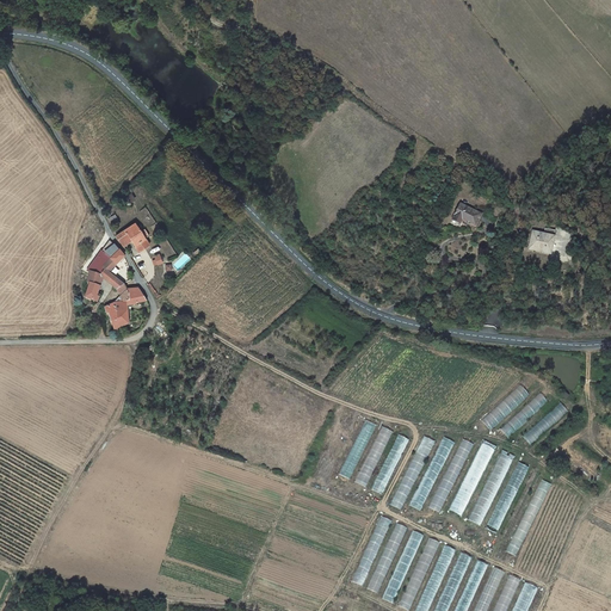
[(460,207),(452,223),(462,227),(463,222),(476,228),(482,215),(460,207)]
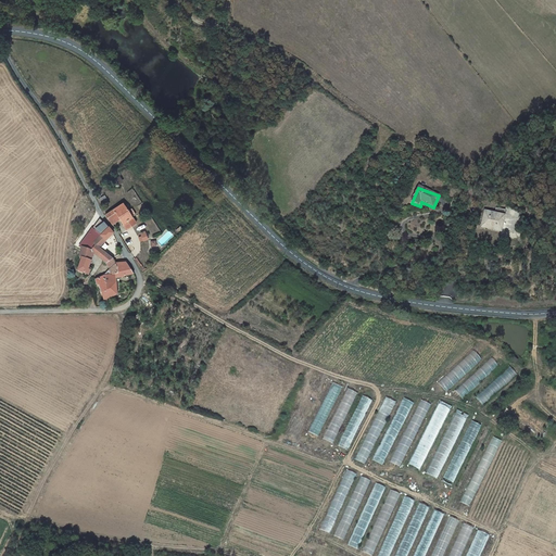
[(125,205),(106,215),(113,226),(122,222),(126,230),(136,225),(125,205)]
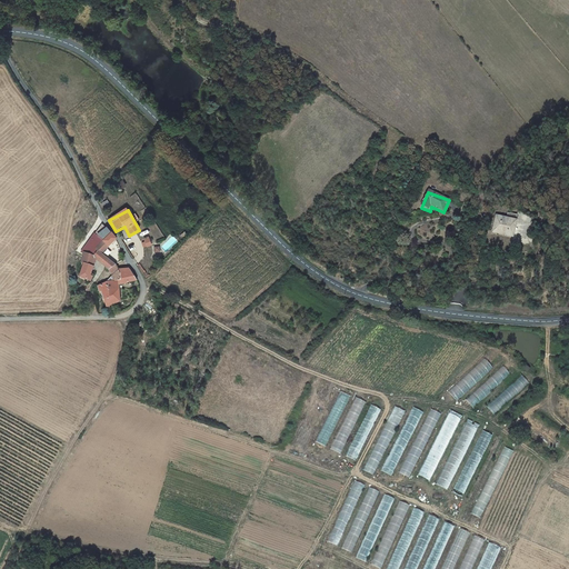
[(515,238),(520,218),(511,215),(509,220),(497,217),(493,233),(515,238)]
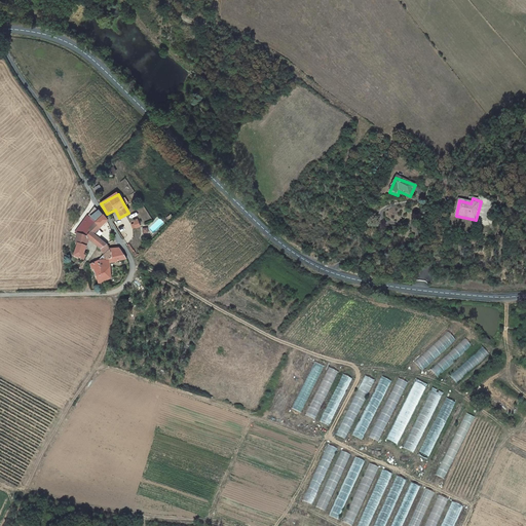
[(95,219),(100,212),(96,205),(88,215),(95,219)]
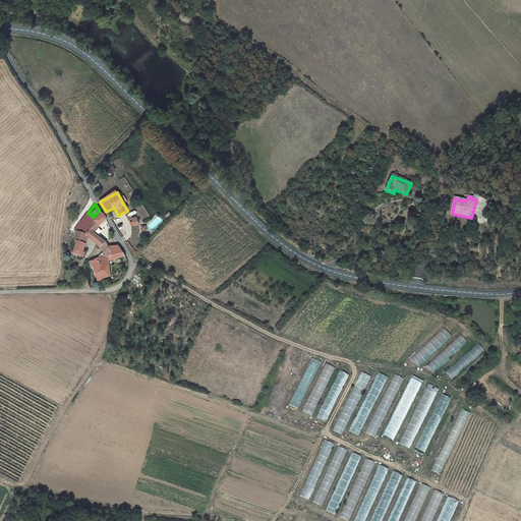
[(97,230),(107,219),(105,216),(99,210),(94,217),(93,218),(94,220),(88,225),(89,227),(87,230),(88,231),(85,234),(76,231),(75,239),(76,239),(75,243),(77,243),(74,253),(77,255),(77,257),(78,257),(80,256),(83,257),(84,253),(83,252),(90,238),(99,244),(103,246),(108,241),(97,232),(97,230)]
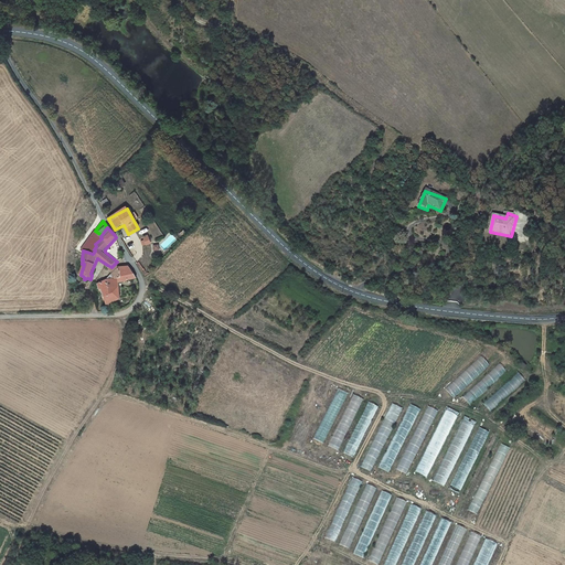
[(95,244),(102,238),(100,236),(102,235),(95,231),(81,249),(83,251),(93,254),(95,251),(94,249),(96,246),(95,244)]
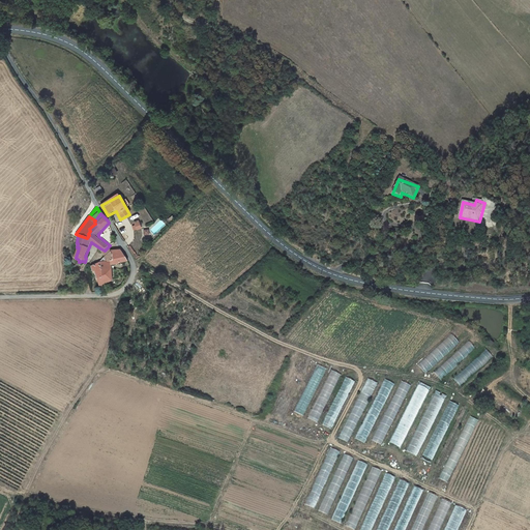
[(139,221),(134,224),(136,226),(133,227),(135,230),(137,229),(138,231),(143,228),(139,221)]
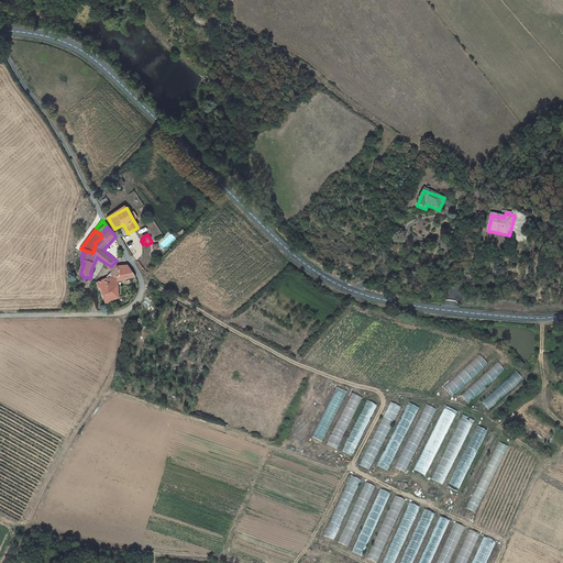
[(114,272),(109,277),(98,283),(101,291),(103,290),(109,306),(119,304),(118,301),(121,299),(119,282),(134,277),(127,264),(119,265),(114,272)]
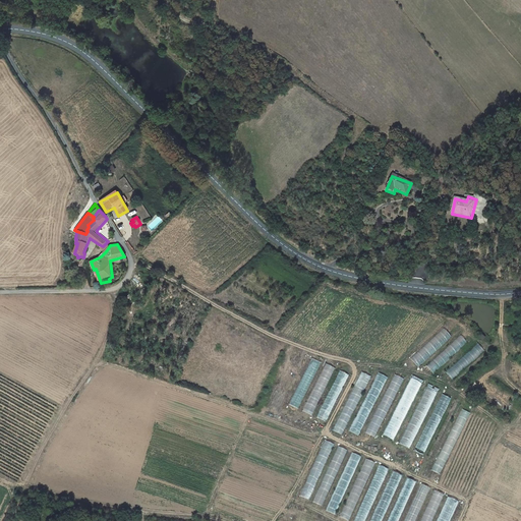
[(417,367),(451,338),(444,329),(409,358),(417,367)]
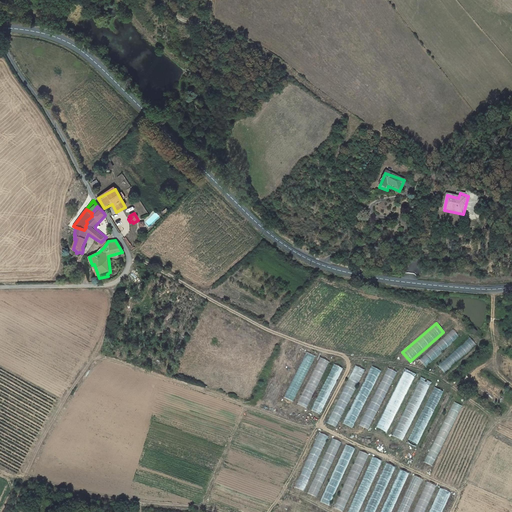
[(425,366),(459,338),(453,330),(419,358),(425,366)]
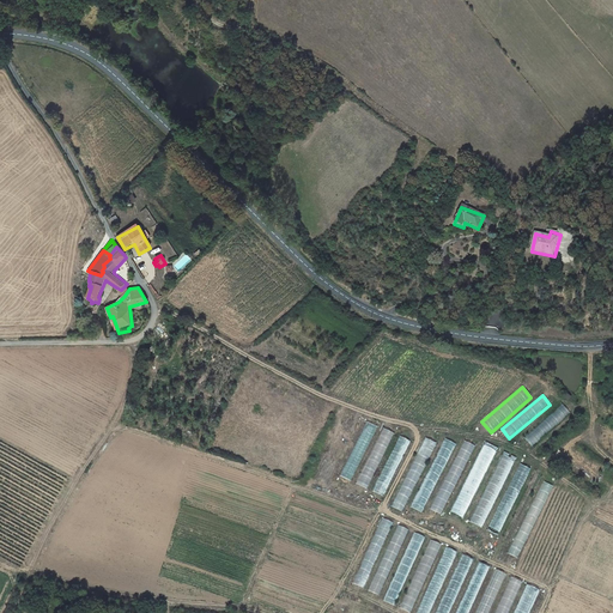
[(530,445),(570,413),(563,405),(523,437),(530,445)]
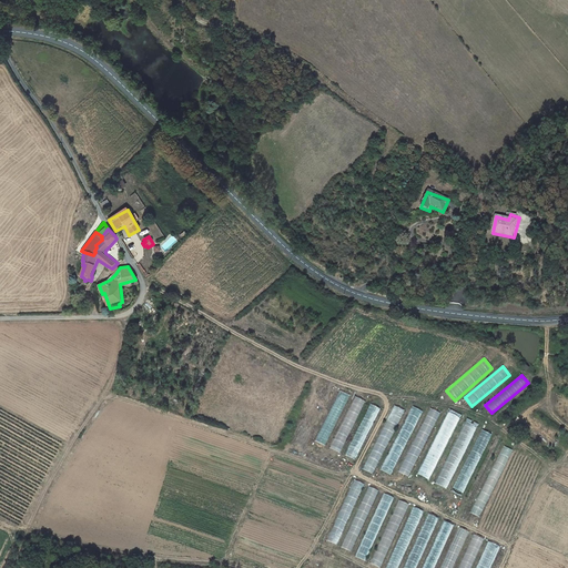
[(324,406),(332,391),(322,386),(306,422),(316,426),(325,406),(324,406)]
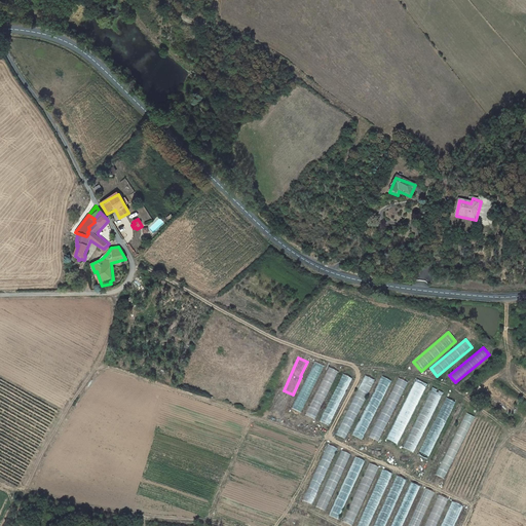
[(328,368),(313,401),(323,405),(337,372),(328,368)]
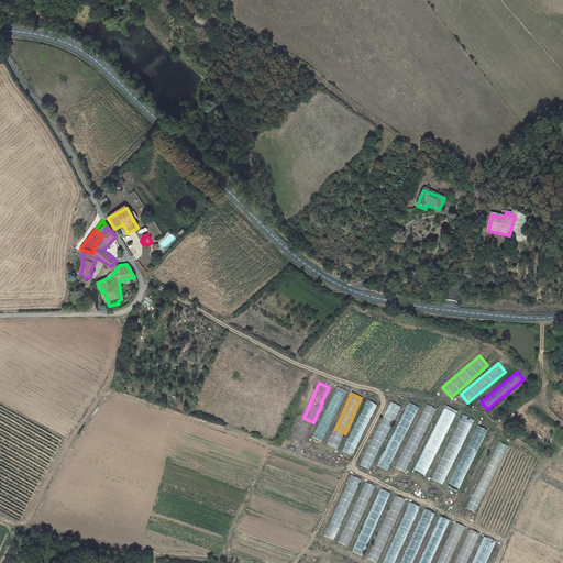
[(360,441),(375,405),(365,400),(350,438),(360,441)]
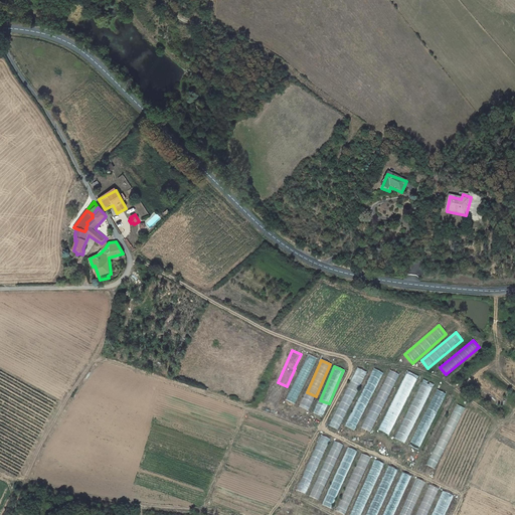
[(355,367),(330,426),(339,431),(365,371),(355,367)]
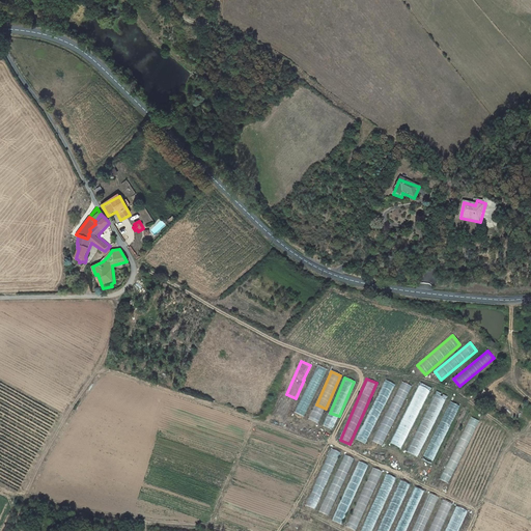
[(384,380),(357,441),(367,445),(393,384),(384,380)]
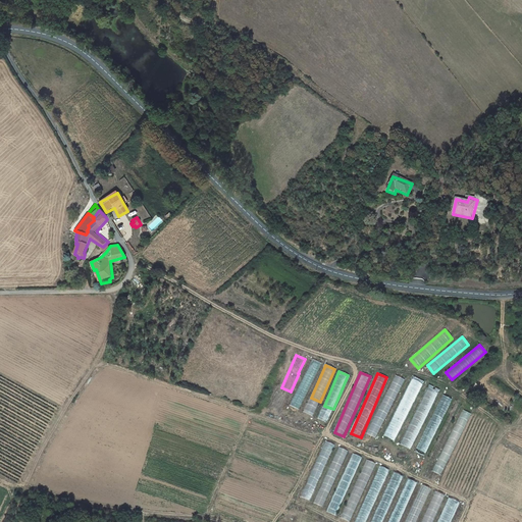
[(393,374),(368,435),(377,438),(403,378),(393,374)]
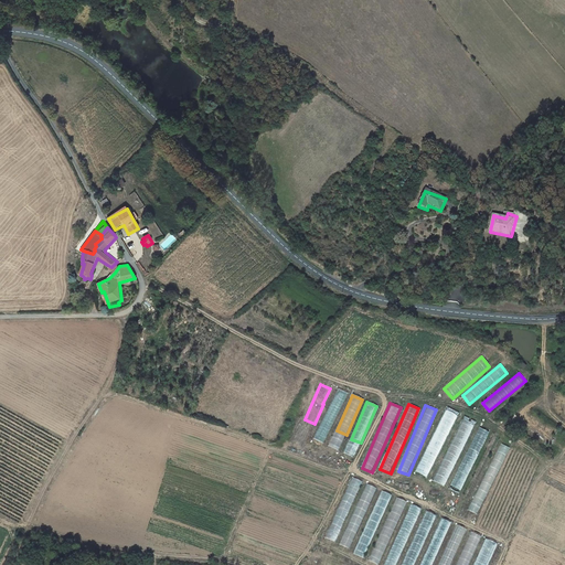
[(428,478),(457,412),(445,406),(416,473),(428,478)]
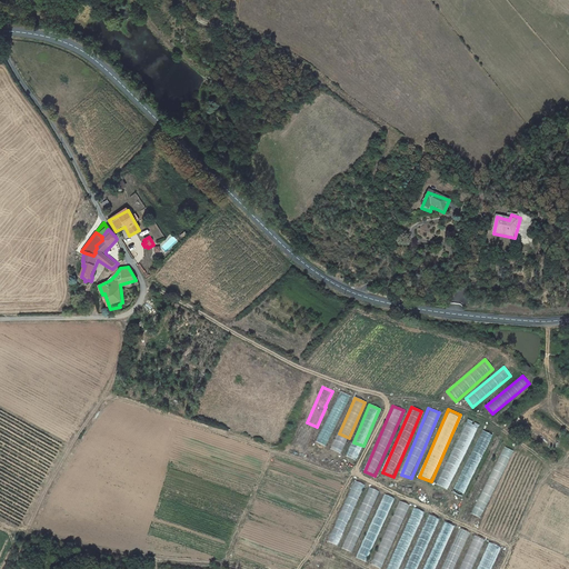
[(449,490),(477,425),(465,419),(437,486),(449,490)]
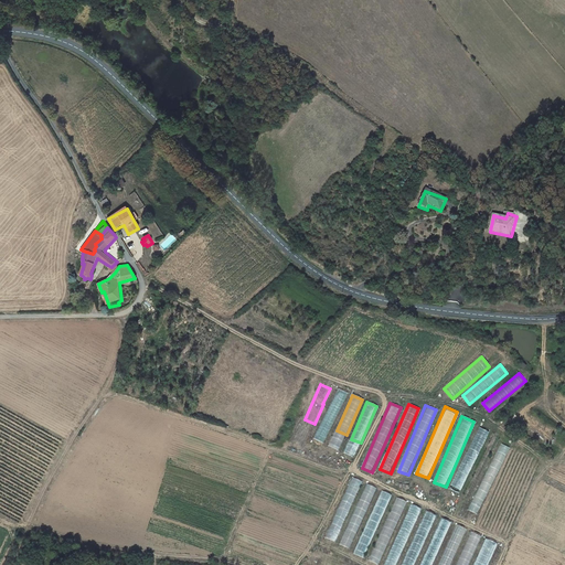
[(477,427),(450,490),(460,494),(488,432),(477,427)]
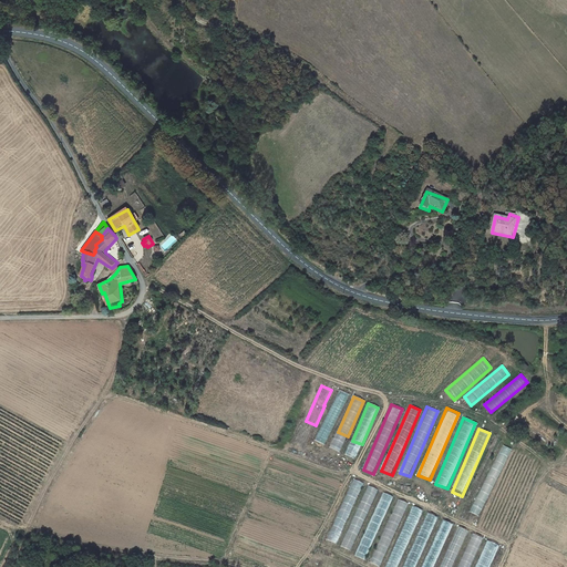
[(352,478),(327,540),(337,545),(362,483),(352,478)]
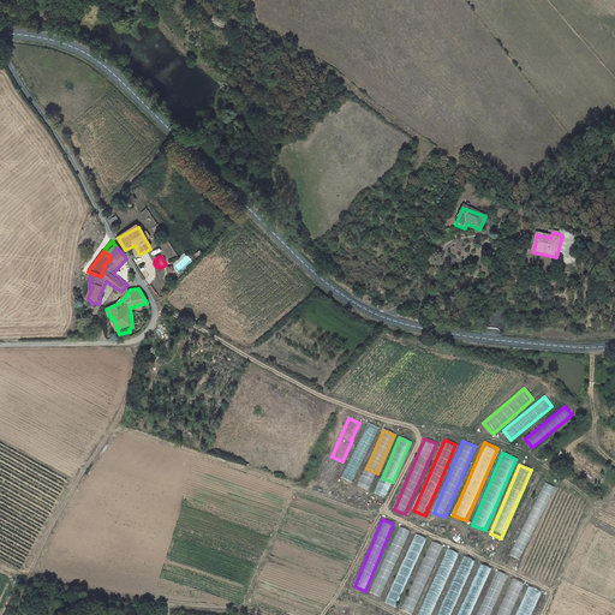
[(369,593),(381,598),(410,531),(398,526),(369,593)]
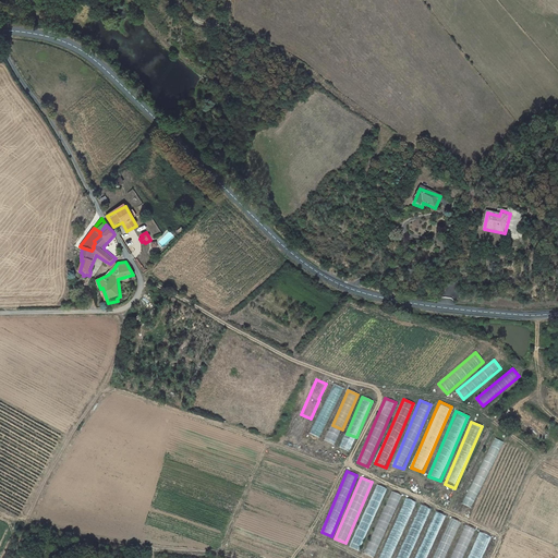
[(376,485),(349,547),(360,552),(386,489),(376,485)]
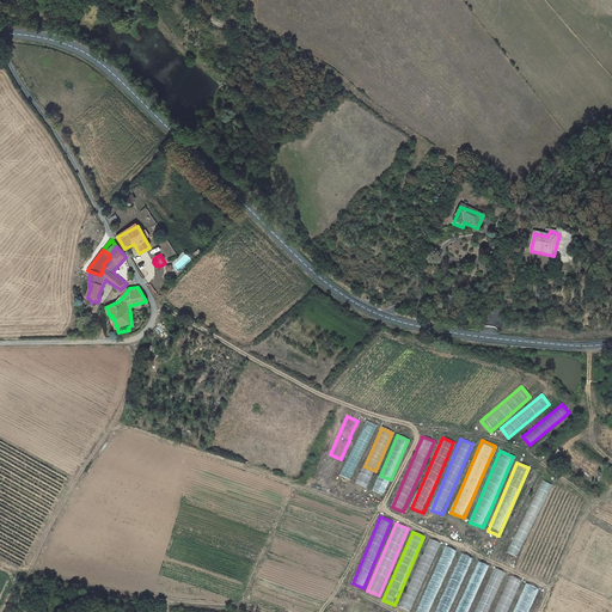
[(428,539),(399,609),(409,611),(410,611),(439,543),(428,539)]
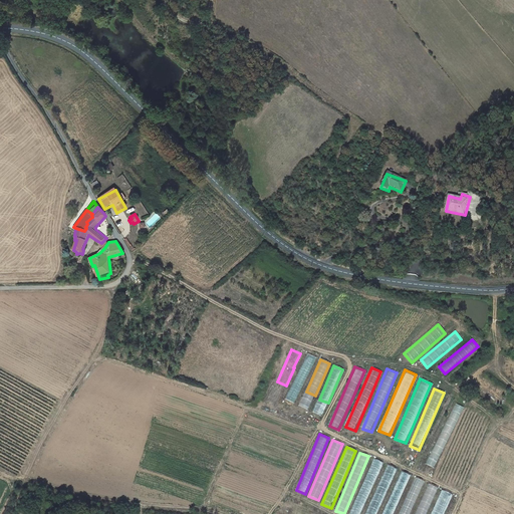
[(372,459),(349,513),(360,513),(382,462),(372,459)]
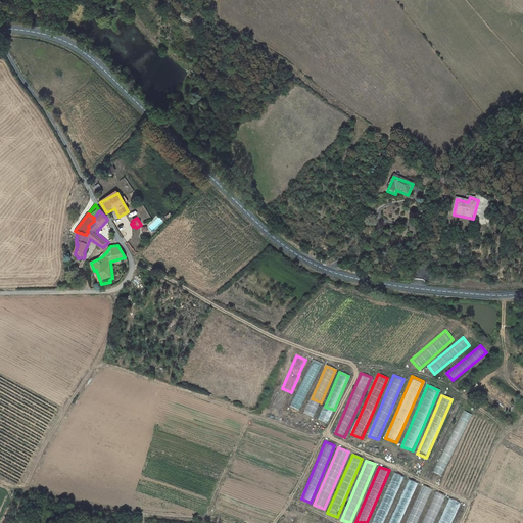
[(372,522),(383,522),(403,477),(393,473),(372,522)]
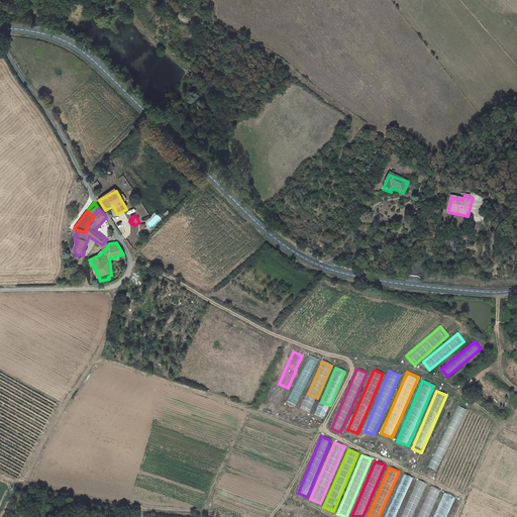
[(403,474),(384,516),(395,516),(412,478),(403,474)]
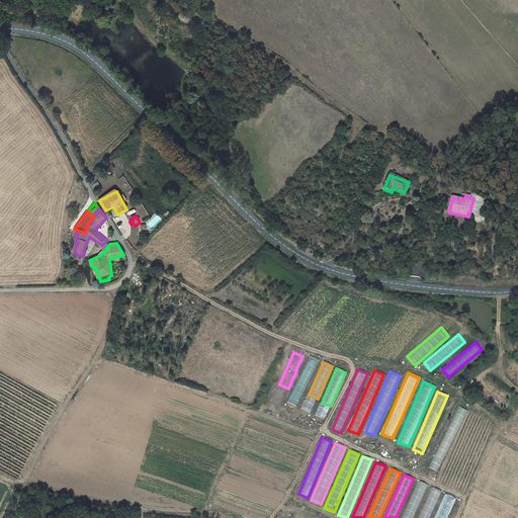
[(413,517),(427,486),(417,482),(401,517),(413,517)]
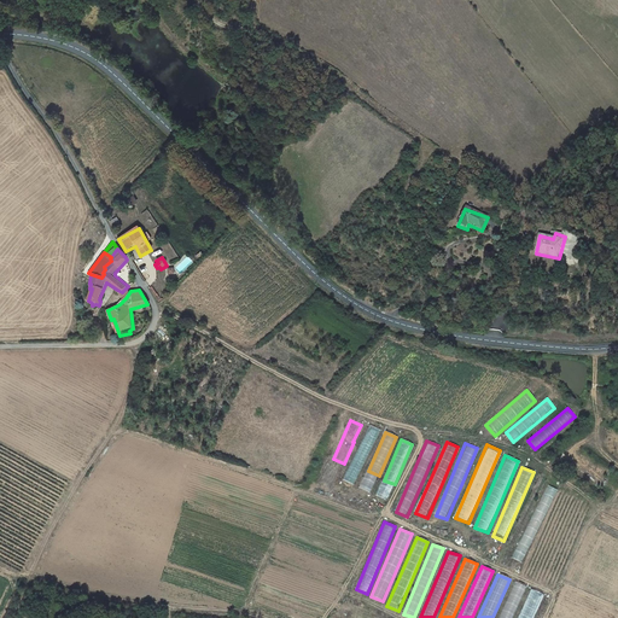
[(512,617),(525,586),(513,582),(499,617),(512,617)]
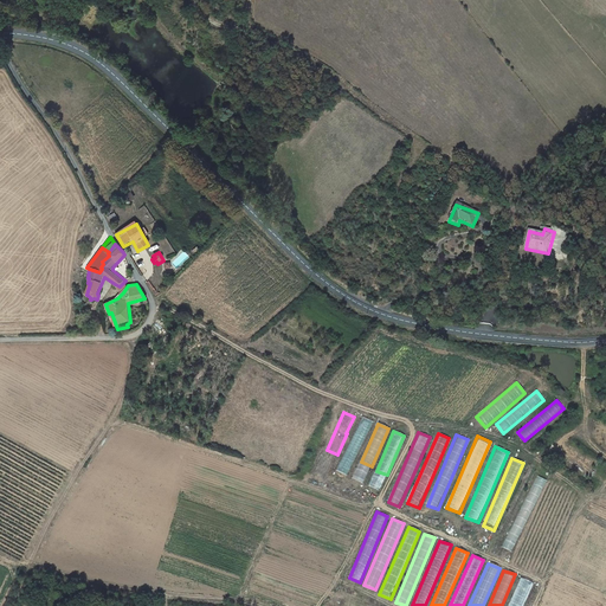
[(519,578),(507,605),(521,605),(532,582),(519,578)]
